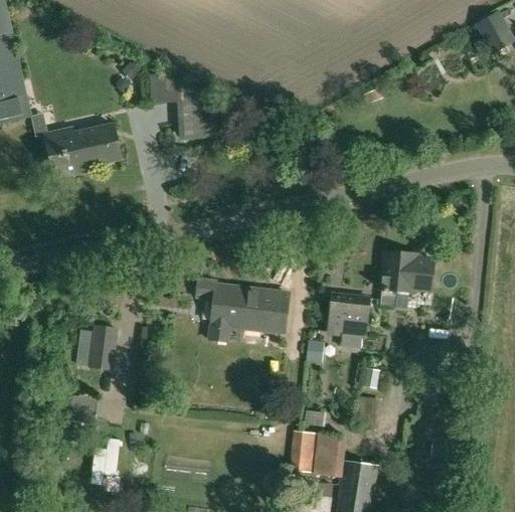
[(0,0),(0,121),(29,114),(11,35),(4,0),(0,0)]
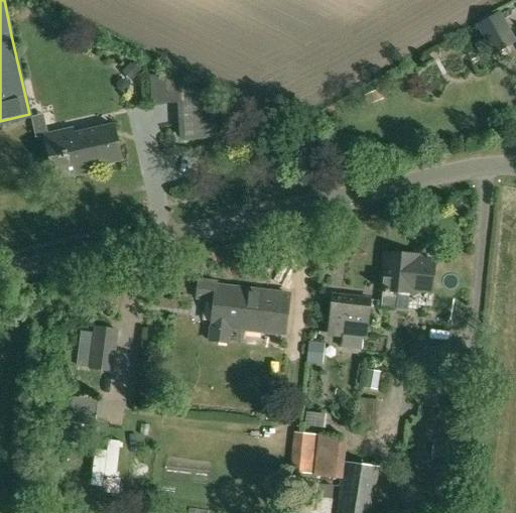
[(515,37),(514,35),(509,26),(500,9),(476,23),(493,52),(515,38),(515,37)]
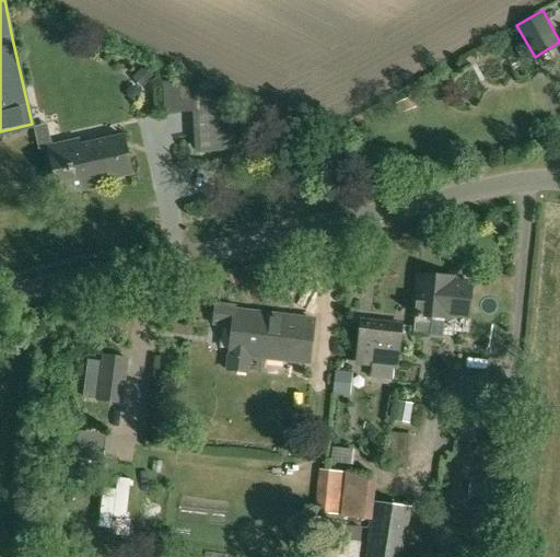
[(179,84),(181,111),(193,109),(195,149),(233,148),(231,99),(195,83),(179,84)]
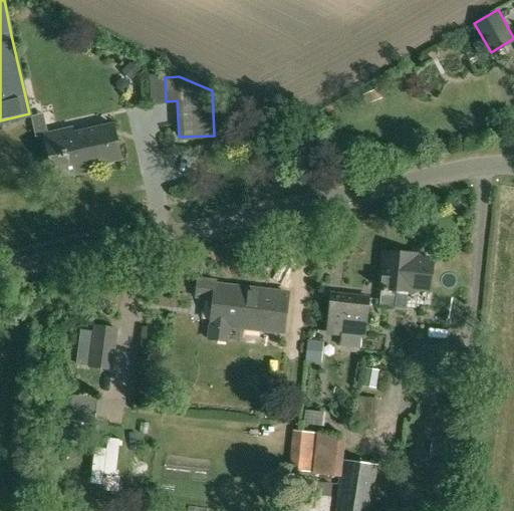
[(377,86),(361,92),(365,102),(381,96),(377,86)]
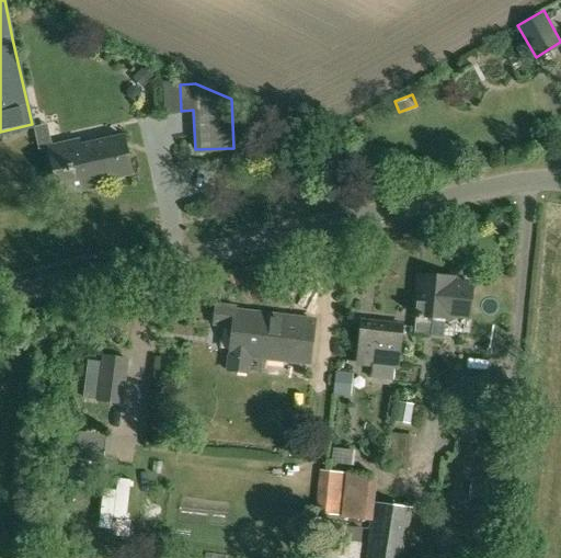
[(58,138),(56,122),(42,124),(44,140),(58,138)]
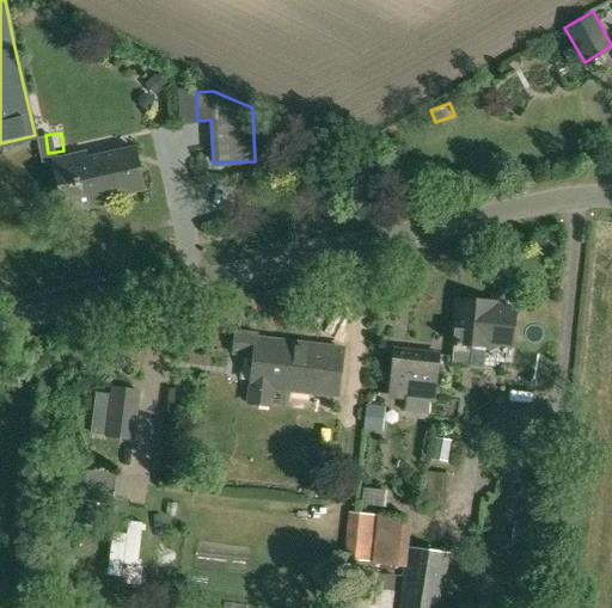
[(63,209),(98,202),(97,196),(142,185),(133,147),(87,158),(86,152),(53,159),(63,209)]
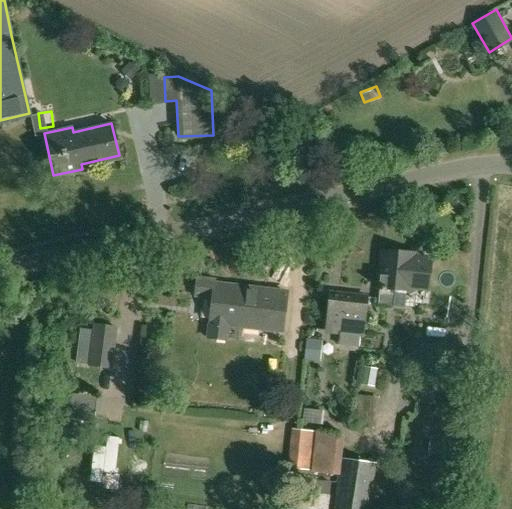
[(379,293),(379,302),(393,304),(393,294),(394,289),(408,291),(409,284),(427,286),(429,257),(411,256),(412,253),(383,250),(380,288),(379,293)]
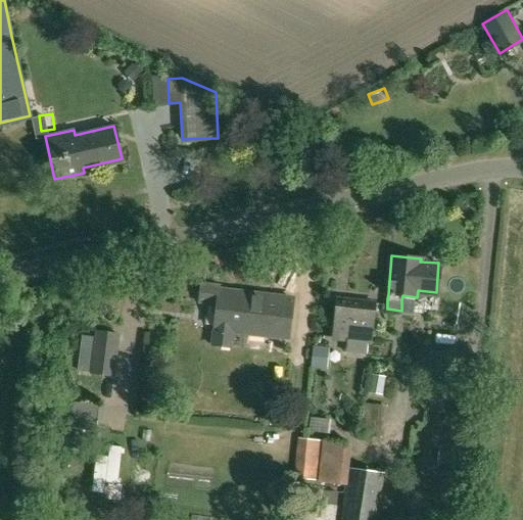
[(174,270),(173,281),(184,281),(185,270),(174,270)]
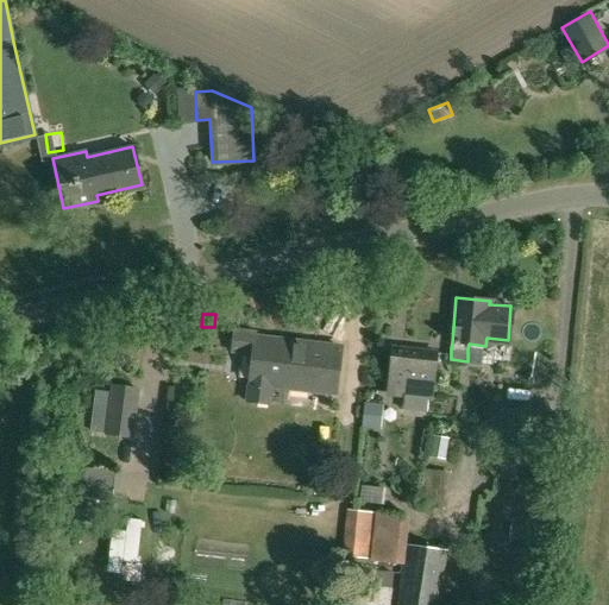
[(234,327),(232,350),(251,352),(245,401),(269,403),(271,385),(336,392),(341,345),(256,334),(257,329),(234,327)]
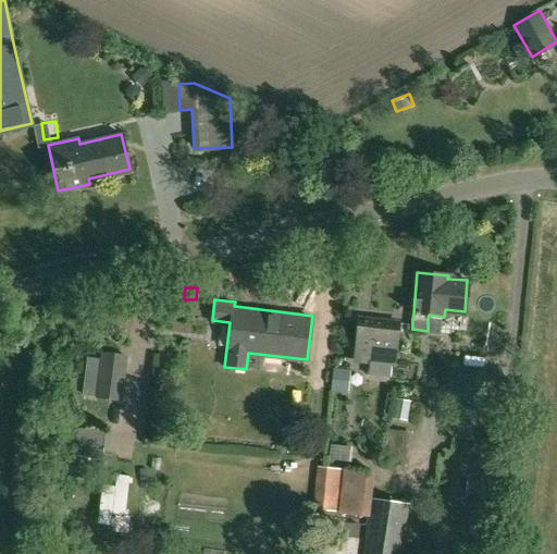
[(354,358),(395,364),(400,320),(359,315),(354,358)]
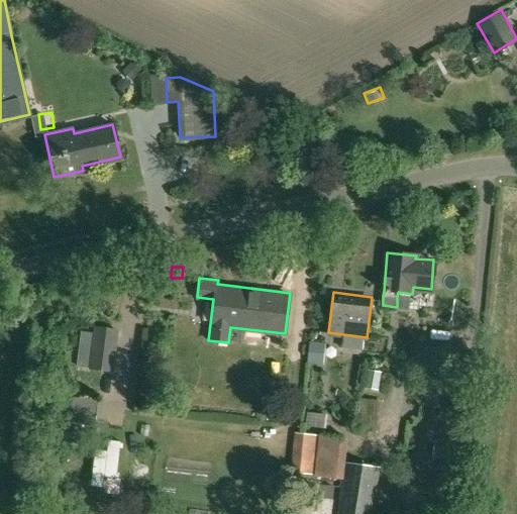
[(459,294),(435,294),(435,321),(459,321),(459,294)]
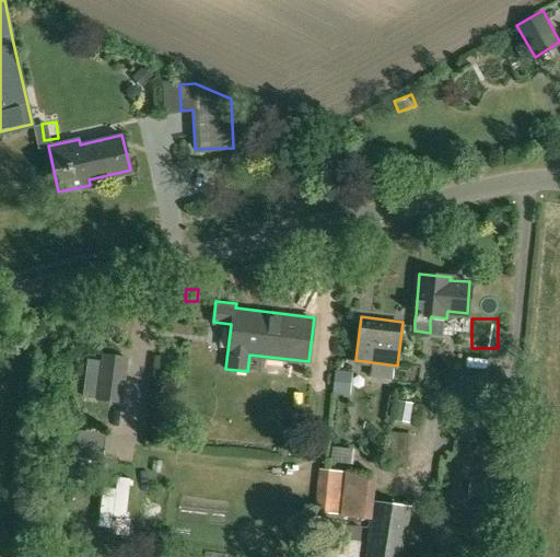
[(123,401),(128,354),(102,351),(95,398),(123,401)]
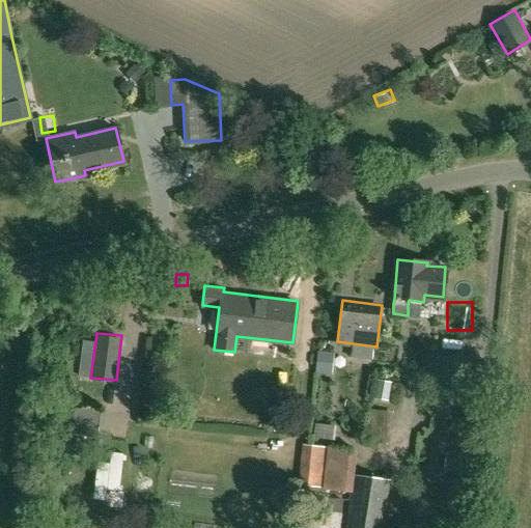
[(334,351),(318,349),(315,370),(332,372),(334,351)]
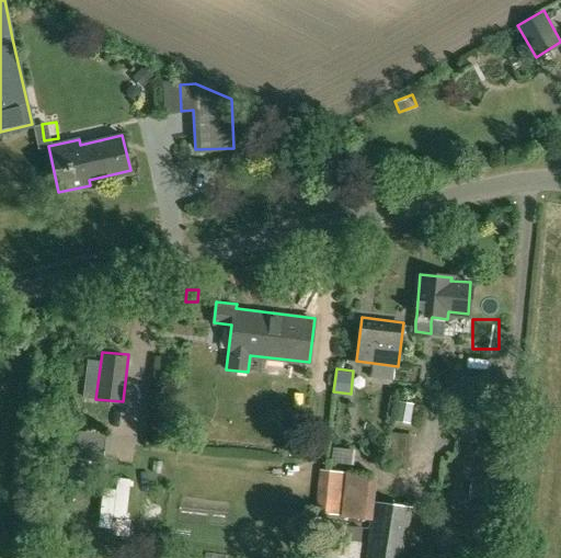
[(414,402),(399,400),(395,420),(411,422),(414,402)]
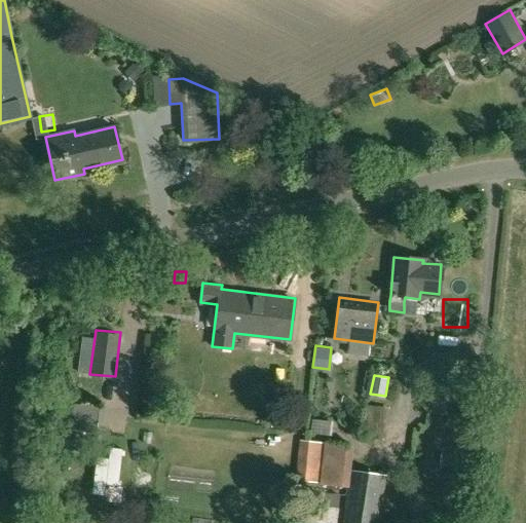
[(99,405),(73,402),(70,428),(96,432),(99,405)]
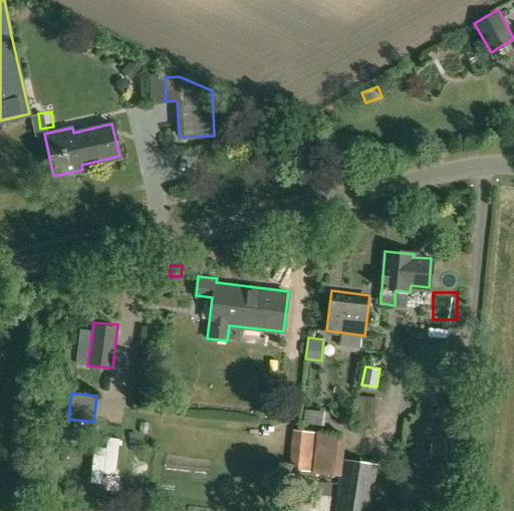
[(311,470),(316,431),(291,428),(287,468),(311,470)]
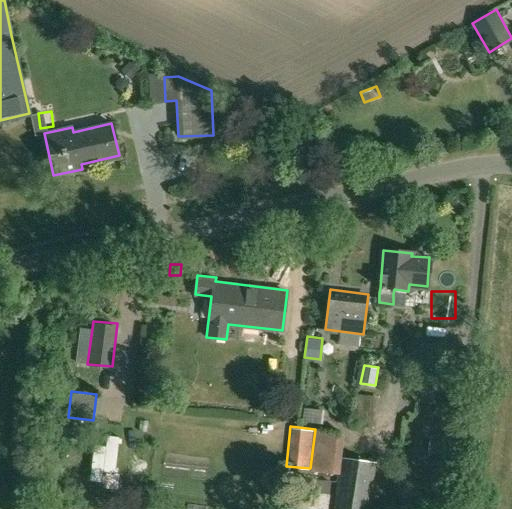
[(449,433),(428,432),(428,449),(449,449),(449,433)]
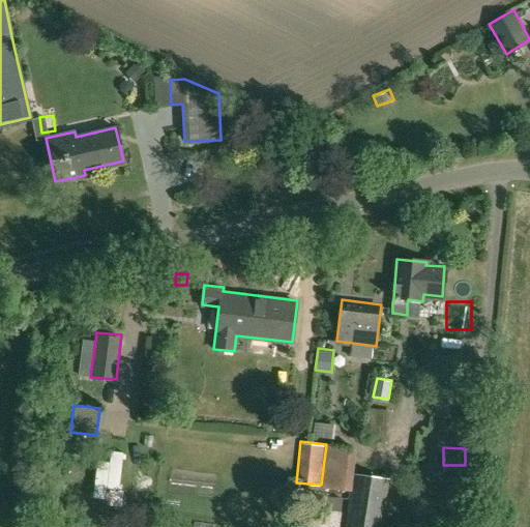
[(382,526),(389,476),(354,471),(345,526),(382,526)]
